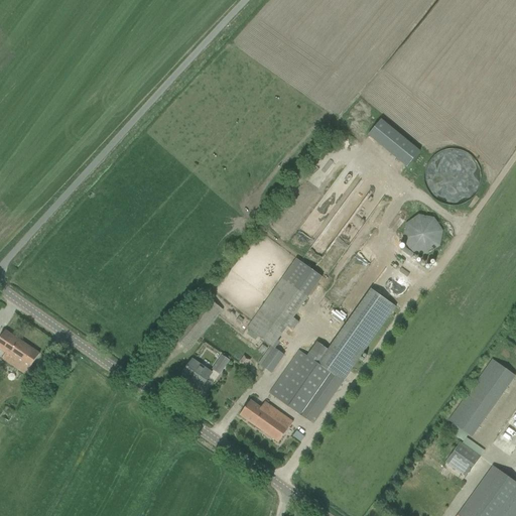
[(474,187),(481,185),(478,165),(472,166),(470,154),(461,155),(461,158),(449,160),(452,169),(444,170),(447,191),(452,190),(453,197),(475,194),(474,187)]
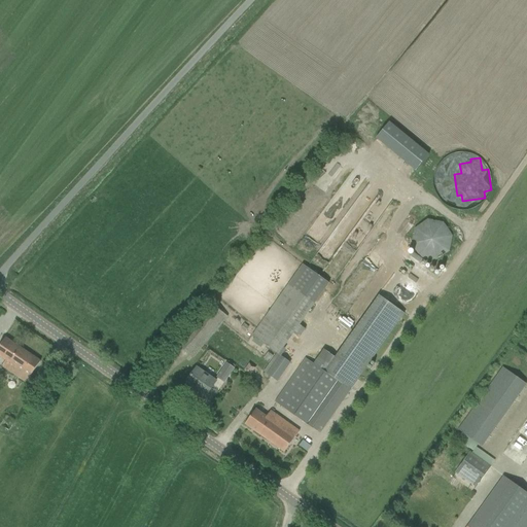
[(411,245),(419,258),(435,261),(449,252),(452,237),(443,223),(427,219),(414,229),(411,245)]
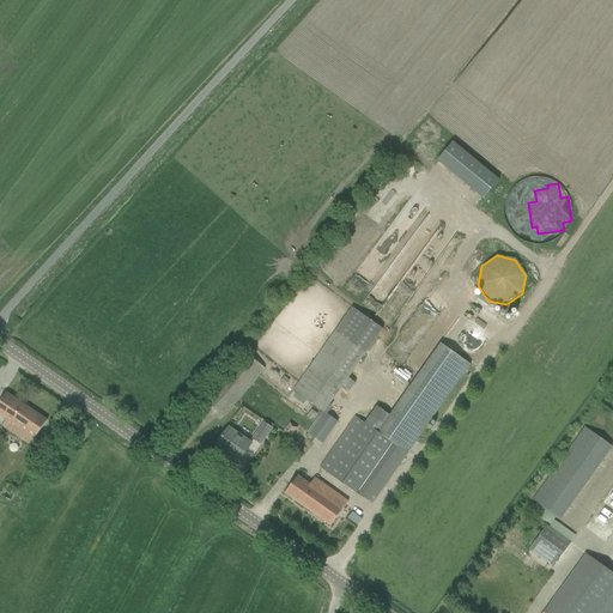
[(323,413),(365,354),(382,329),(352,308),(293,392),(321,411),(323,413)]
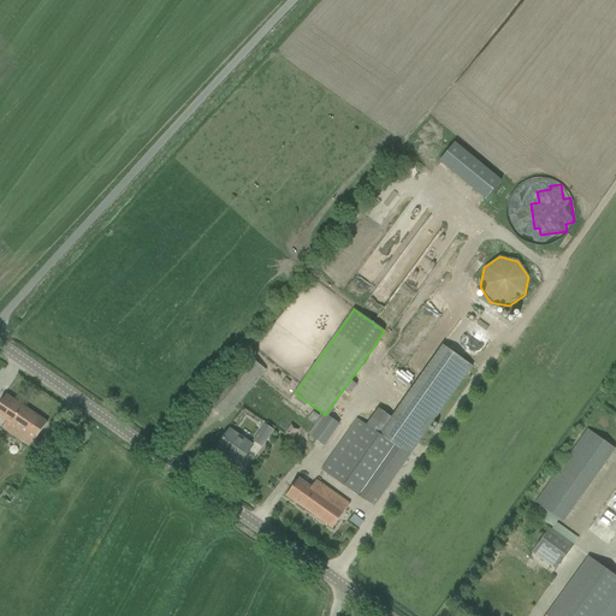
[(321,471),(372,507),(373,507),(473,367),(450,351),(400,424),(378,409),(366,426),(357,420),(321,471)]
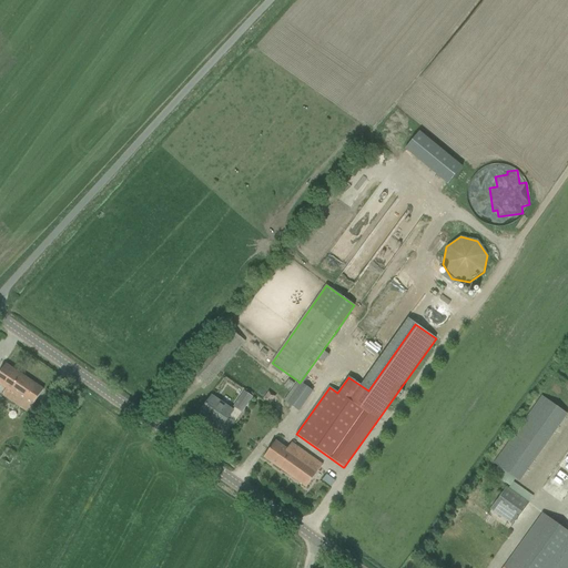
[(0,395),(28,413),(43,391),(6,365),(0,372),(0,384),(4,388),(0,395)]
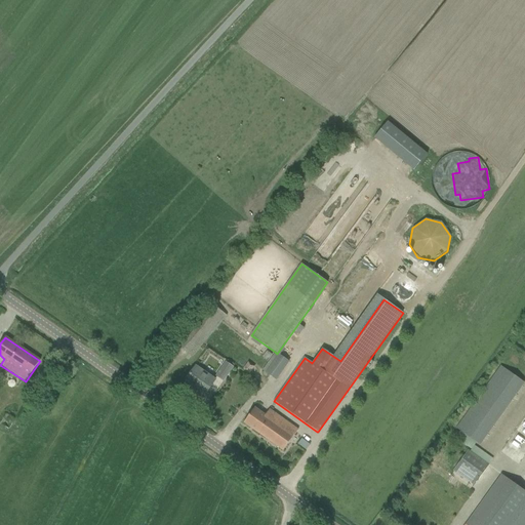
[(277,354),(275,352),(261,370),(276,380),(288,362),(277,354)]
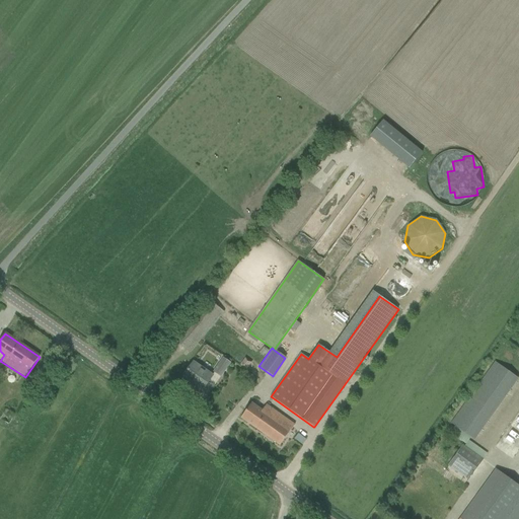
[(215,372),(221,377),(230,363),(224,359),(215,372)]
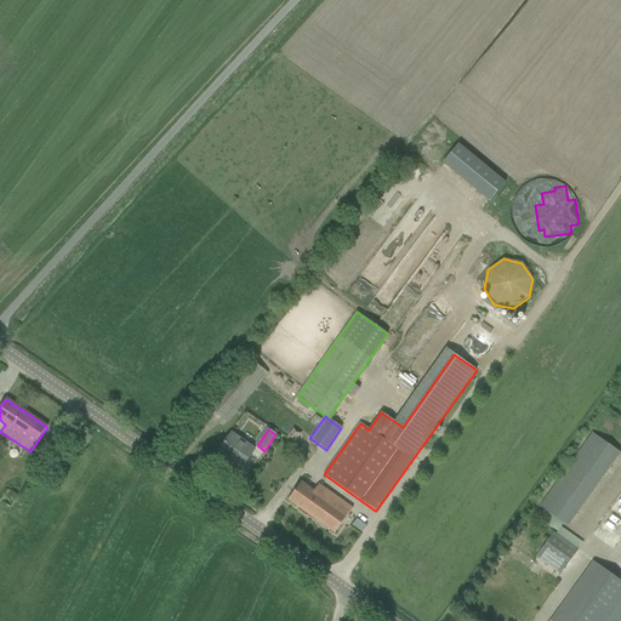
[(295,429),(289,438),(295,443),(301,434),(295,429)]
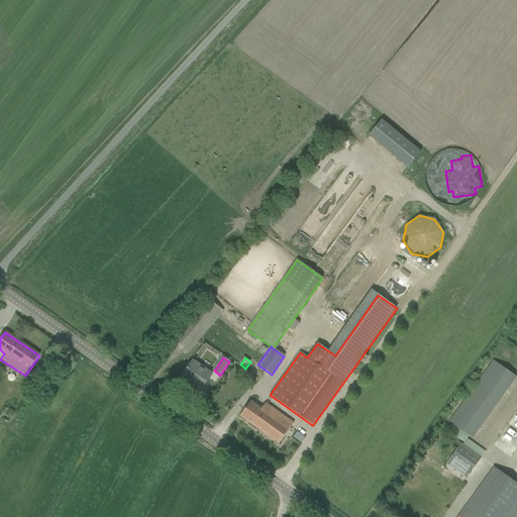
[(450,424),(472,439),(516,376),(495,360),(450,424)]
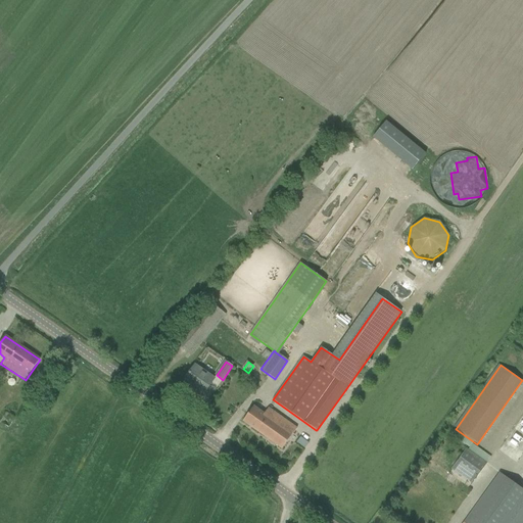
[(196,386),(195,388),(203,394),(215,379),(195,366),(186,379),(196,386)]
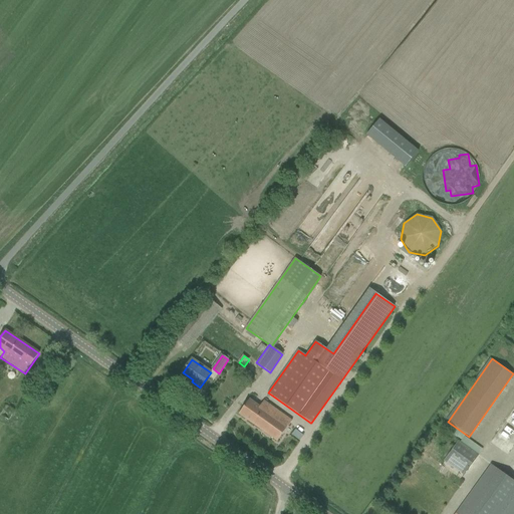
[(264,401),(260,407),(249,400),(239,414),(277,442),(292,421),(264,401)]
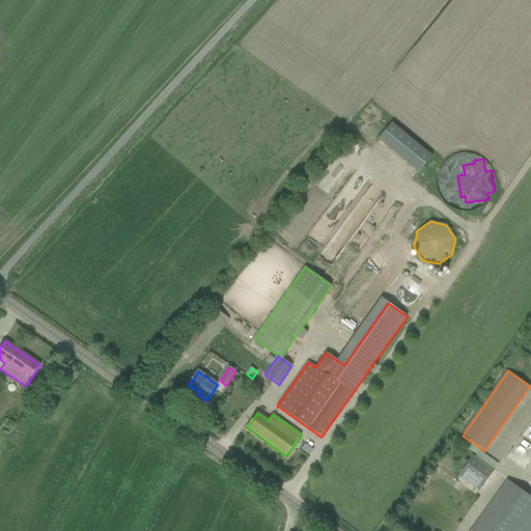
[(460,473),(481,487),(494,471),(473,455),(460,473)]
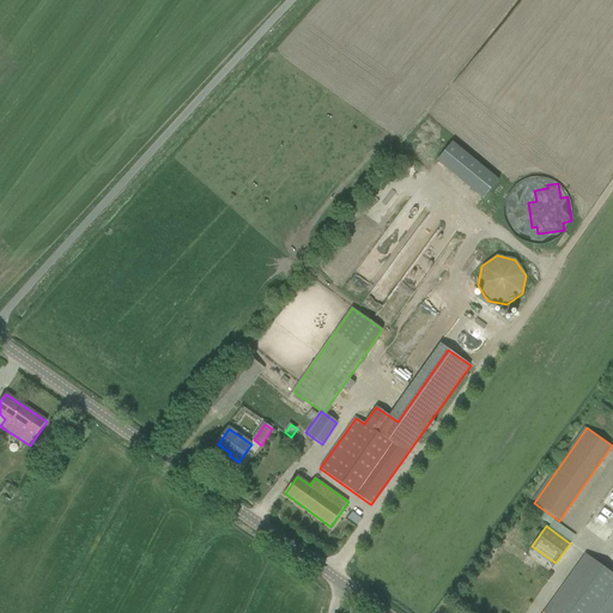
[(612,612),(612,575),(584,554),(542,612),(612,612)]
